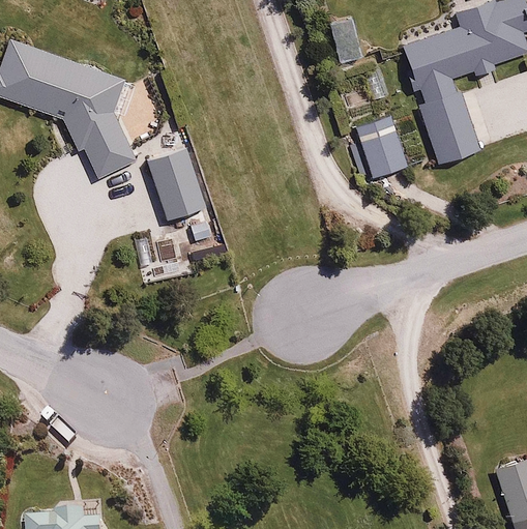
[(455,32),(403,48),(440,169),(481,156),(458,79),(471,75),(473,81),(498,74),(497,67),(526,58),(526,13),(522,0),(499,0),(449,16),(455,32)]
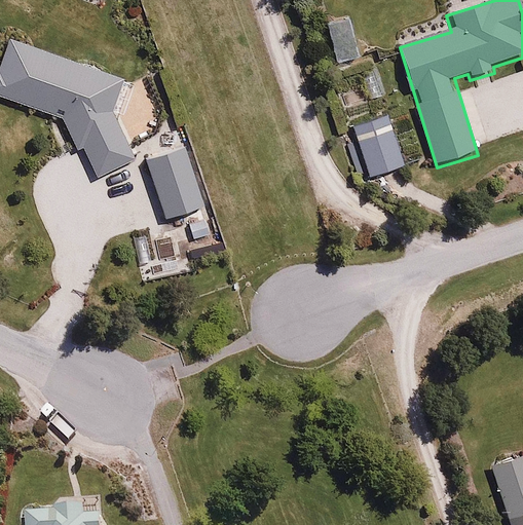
[(121,79),(10,37),(0,64),(0,95),(65,118),(81,152),(85,150),(98,177),(133,160),(109,111),(121,79)]
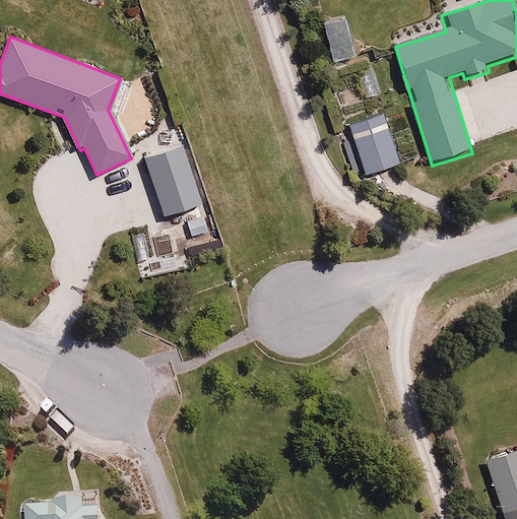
[(391,123),(353,134),(367,180),(404,169),(391,123)]
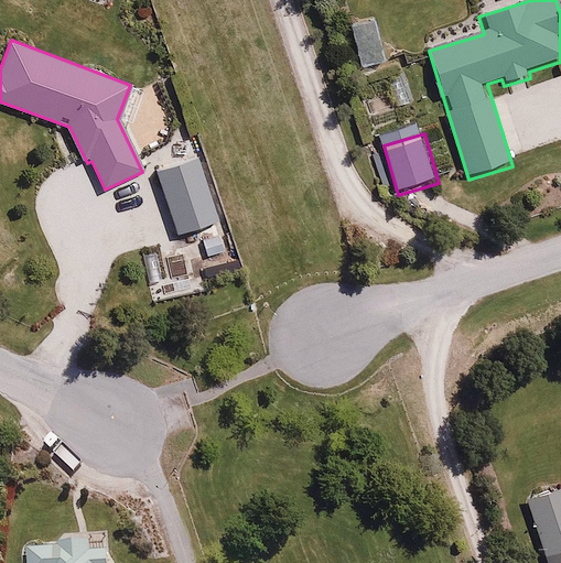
[(216,210),(196,217),(203,239),(155,255),(162,274),(229,252),(216,210)]
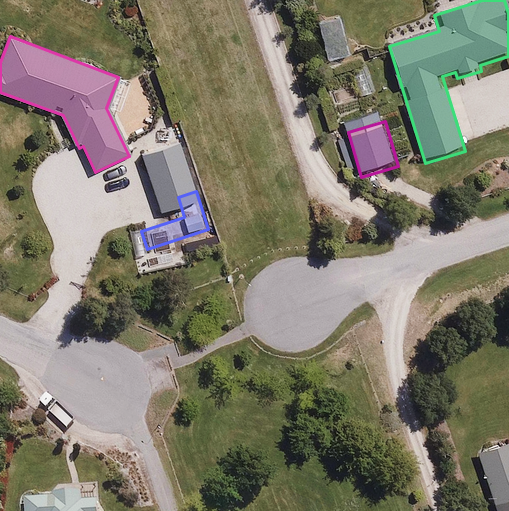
[(508,450),(480,460),(497,510),(508,510),(508,450)]
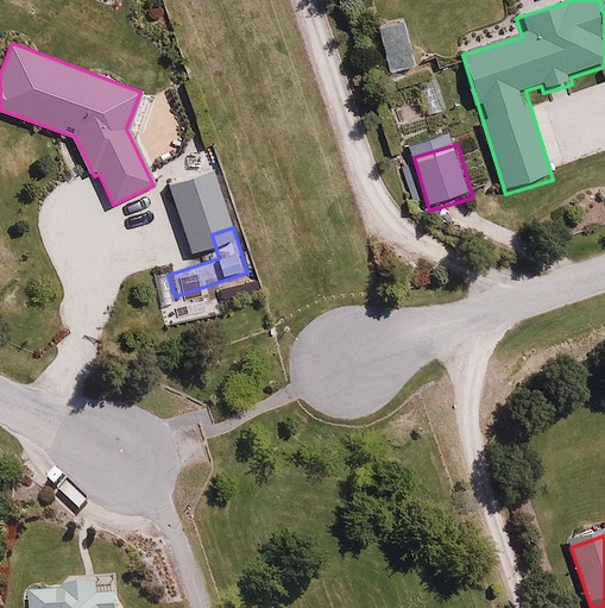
[(127,607),(127,591),(27,597),(27,607),(127,607)]
